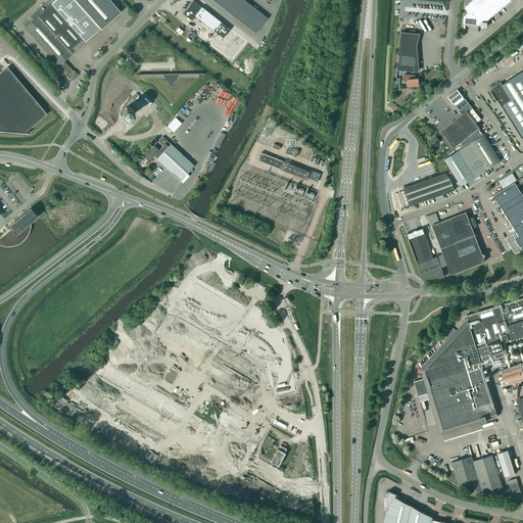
[(121,11),(110,0),(47,0),(48,0),(31,16),(33,19),(25,28),(48,54),(47,55),(60,69),(60,68),(67,77),(66,77),(69,81),(72,81),(78,76),(78,75),(77,75),(64,61),(100,29),(101,29),(121,11)]
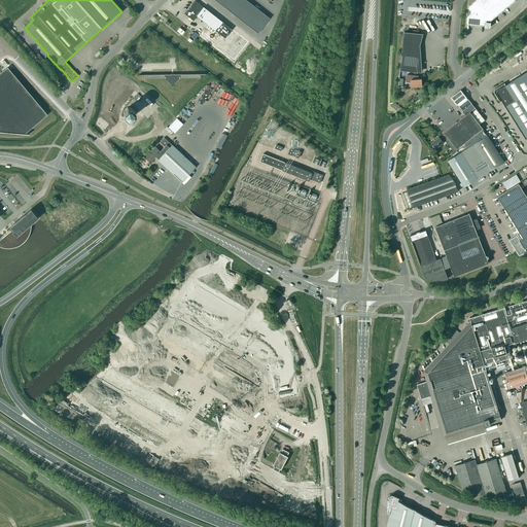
[(214,0),(257,34),(270,19),(245,0),(214,0)]
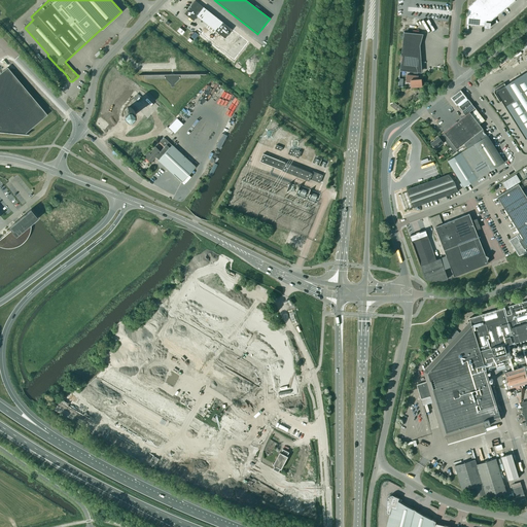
[(494,18),(516,0),(515,0),(475,0),(468,5),(466,24),(485,26),(485,28),(490,28),(491,22),(490,22),(494,18)]
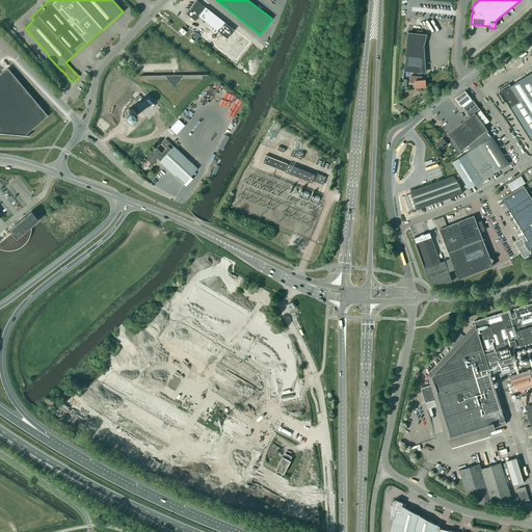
[(189,16),(195,21),(198,17),(227,38),(234,29),(205,7),(198,2),(195,3),(188,11),(189,16)]
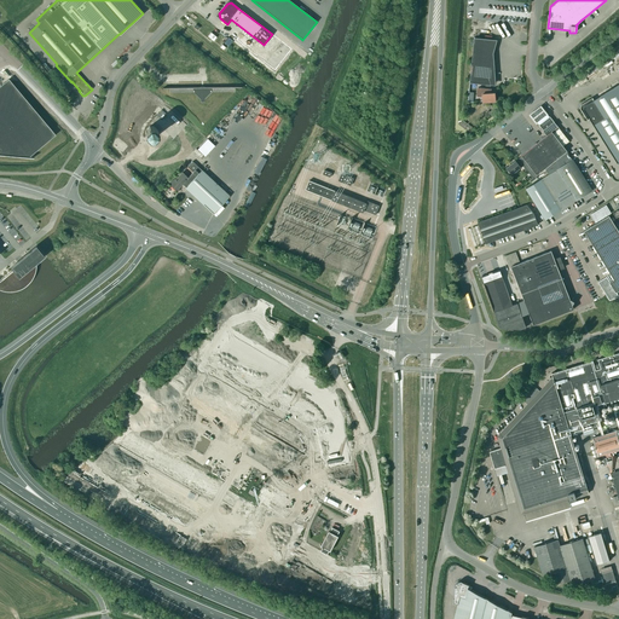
[(474,38),(470,81),(486,84),(485,88),(478,87),(478,96),(482,97),(482,102),(497,100),(496,100),(495,93),(491,93),(492,88),(491,88),(491,84),(495,84),(492,53),(496,41),(474,39),(475,38),(474,38)]
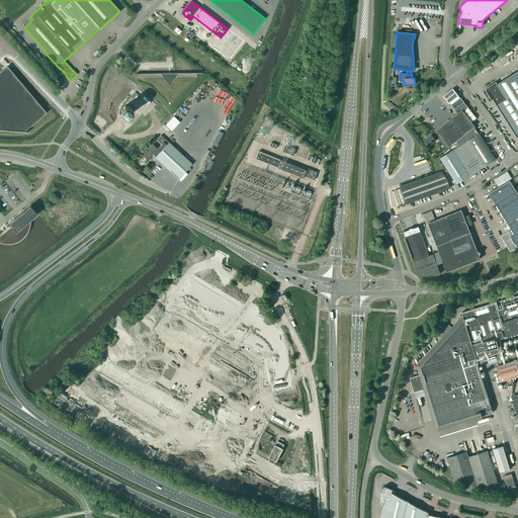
[(244,42),(246,39),(236,33),(235,35),(244,42)]
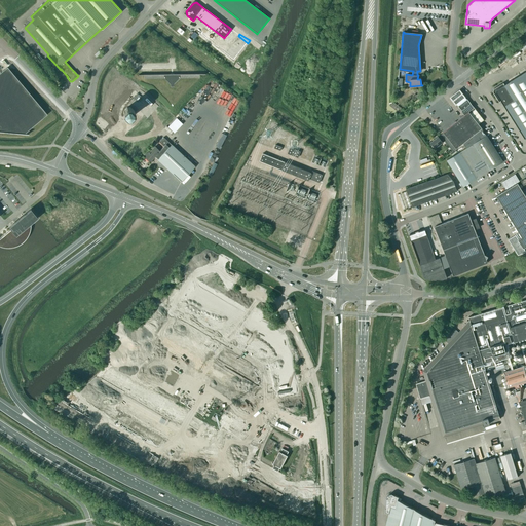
[(47,114),(7,67),(0,73),(0,132),(29,135),(29,134),(26,134),(26,133),(47,114)]
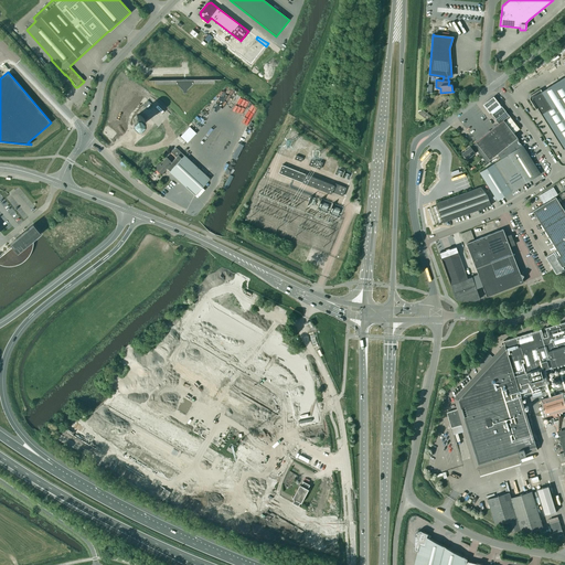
[(530,99),(536,110),(539,108),(564,148),(564,147),(564,76),(564,77),(542,92),(541,89),(531,96),(530,99)]
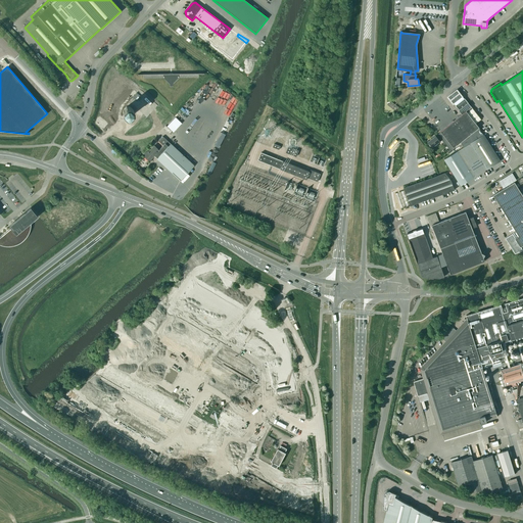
[(458,90),(447,98),(454,105),(464,98),(458,90)]
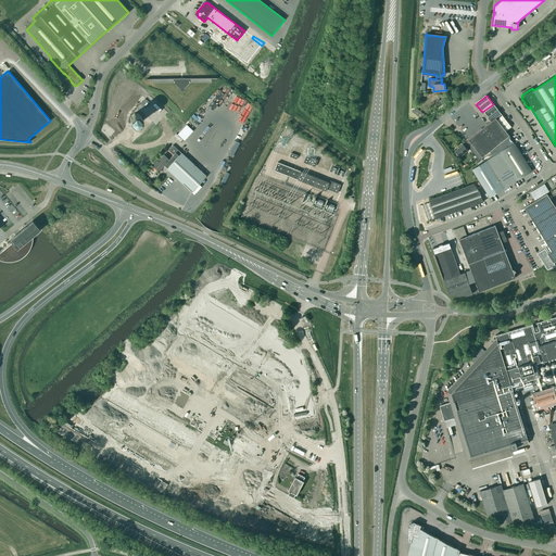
[(150,103),(147,101),(144,99),(140,104),(146,109),(150,103)]
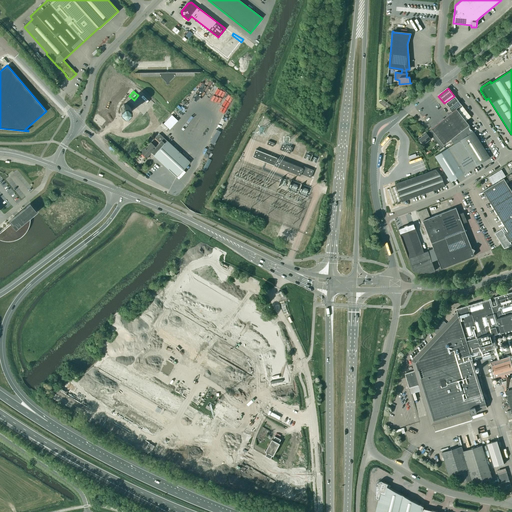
[(453,112),(456,109),(461,105),(455,96),(446,103),(453,112)]
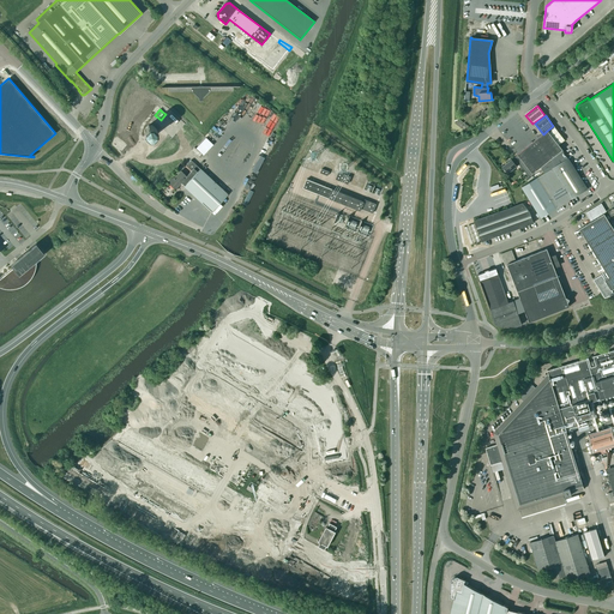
[(152,125),(150,125),(149,125),(144,130),(144,133),(149,138),(152,138),(157,133),(157,130),(152,125)]
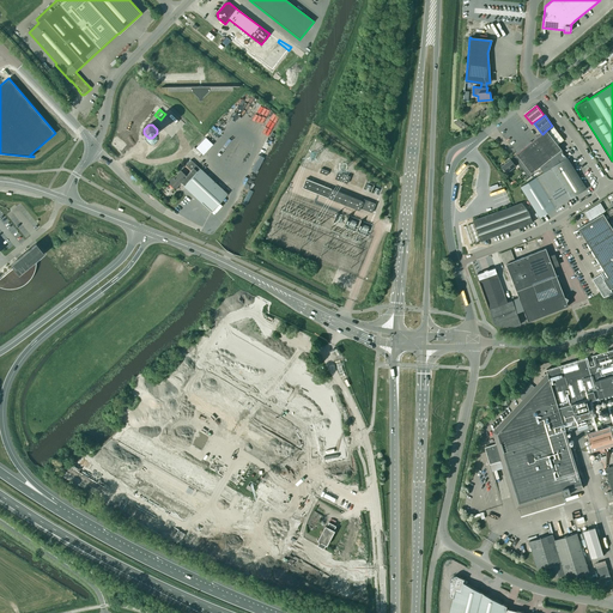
[(532,173),(532,174),(540,167),(562,150),(546,131),(542,134),(516,155),(517,155),(532,173)]
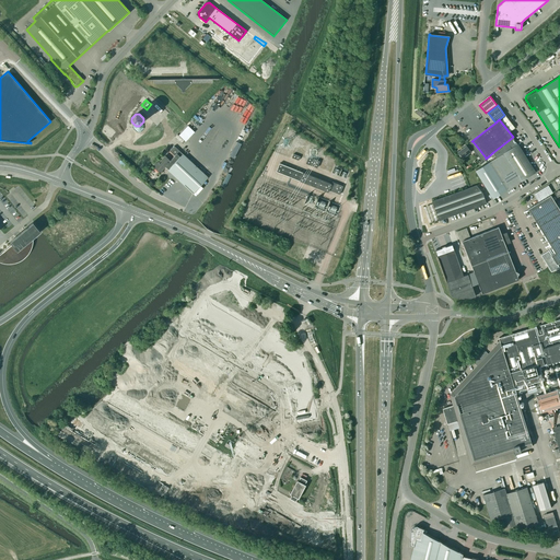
[(188,123),(178,132),(185,138),(194,128),(188,123)]
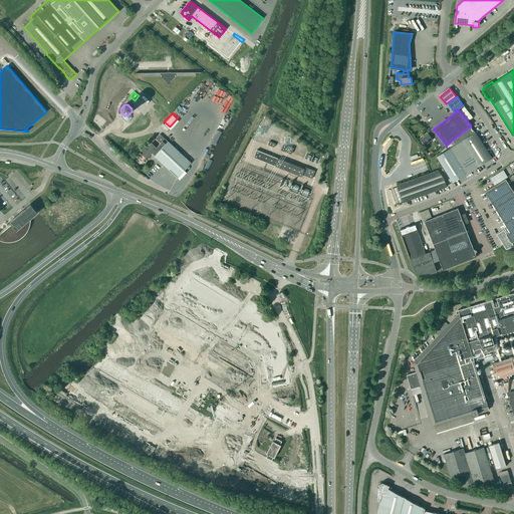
[(476,133),(471,125),(453,140),(456,146),(476,133)]
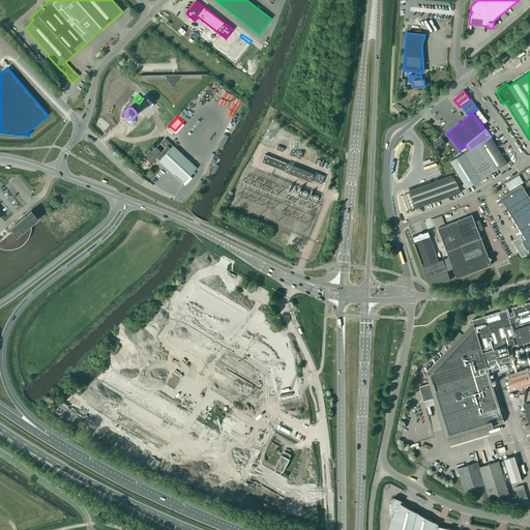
[(457,152),(460,150),(460,149),(447,134),(441,138),(434,144),(438,149),(446,143),(445,143),(447,142),(457,152)]
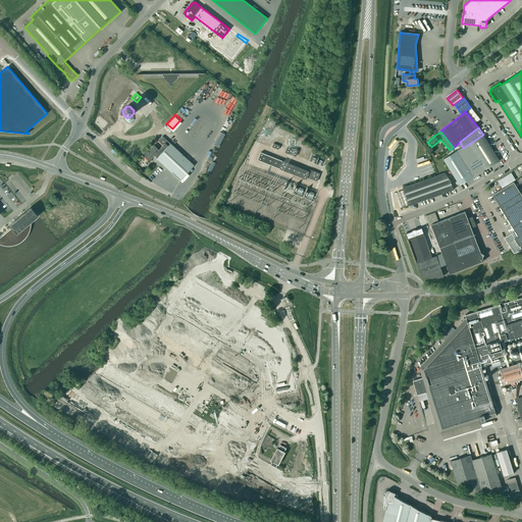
[(500,161),(483,135),(463,148),(444,159),(460,186),(477,174),(500,161)]
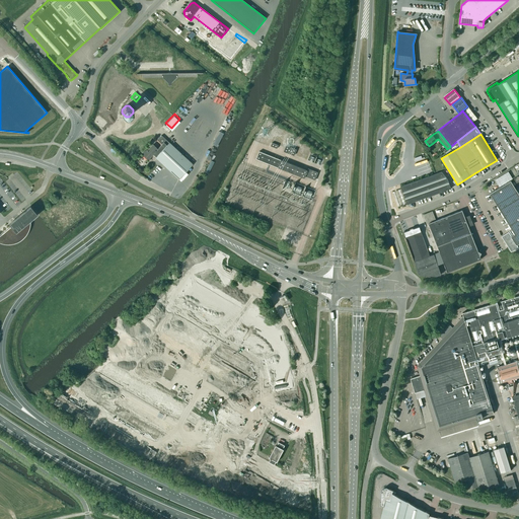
[(193,164),(169,143),(161,136),(157,140),(162,144),(157,149),(153,145),(147,151),(146,150),(142,154),(148,160),(149,158),(153,154),(155,157),(178,179),(193,164)]
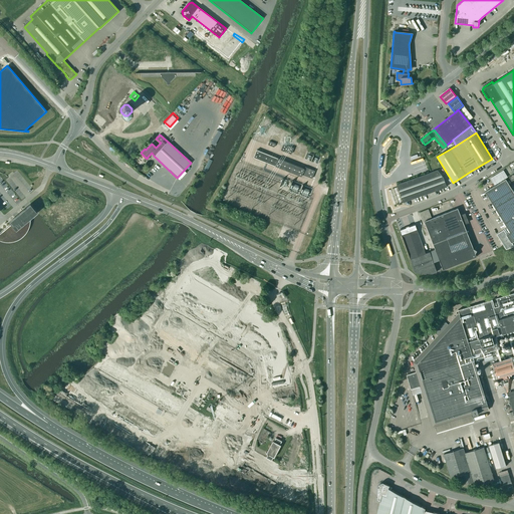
[(291,155),(294,148),(283,144),(281,150),(291,155)]
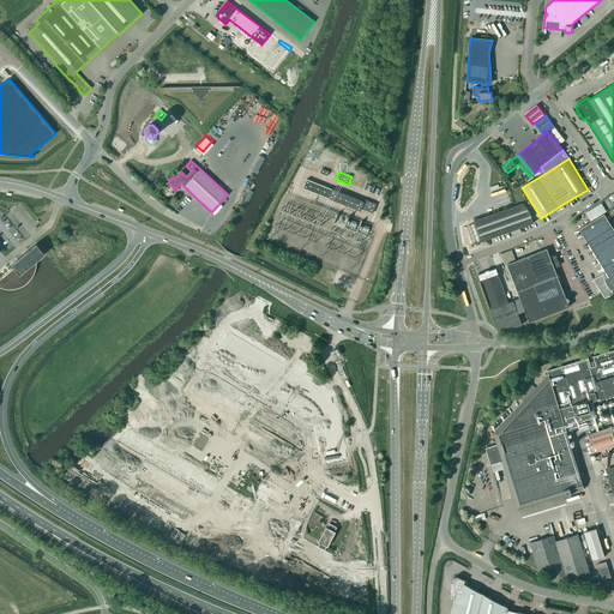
[(363,202),(307,179),(304,188),(361,211),(361,209),(373,214),(377,204),(365,199),(363,202)]
